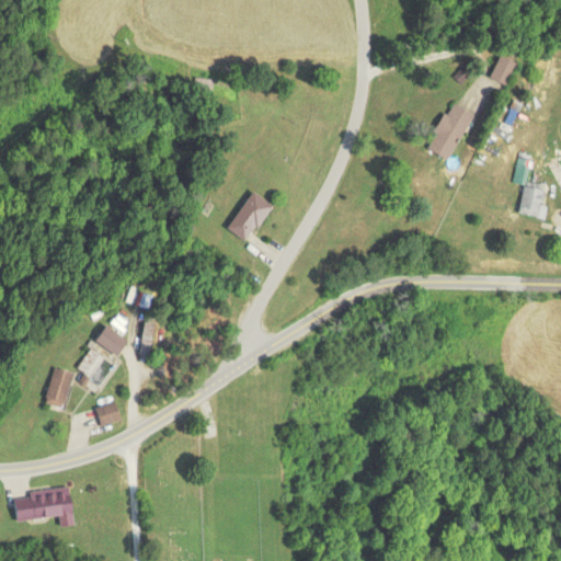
[(517,64),(500,55),(489,76),(505,86),(517,64)]
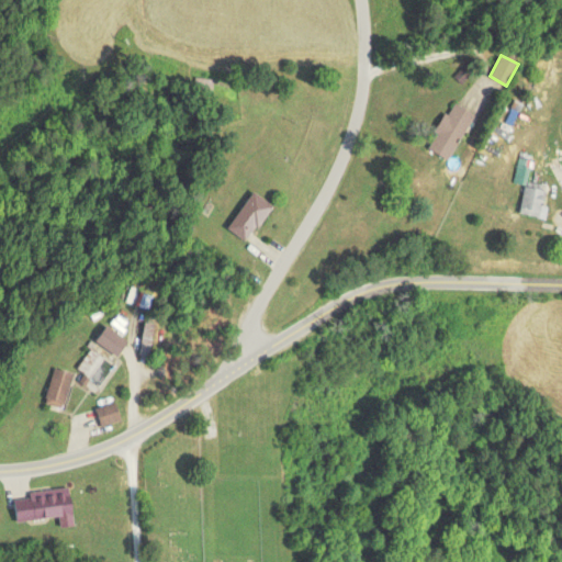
[(425,148),(448,160),(473,114),(450,101),(425,148)]
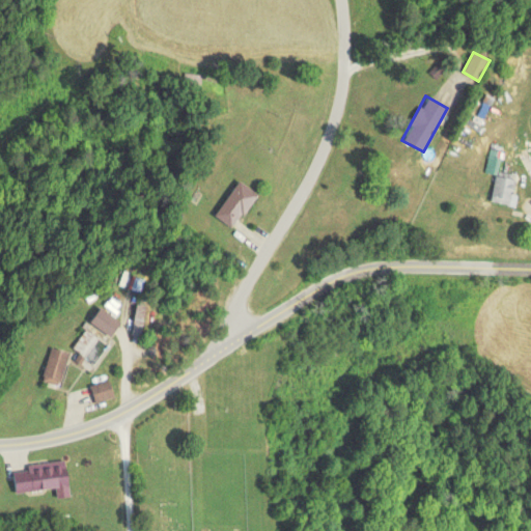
[(513,179),(495,175),(490,202),(514,207),(516,196),(511,195),(513,179)]
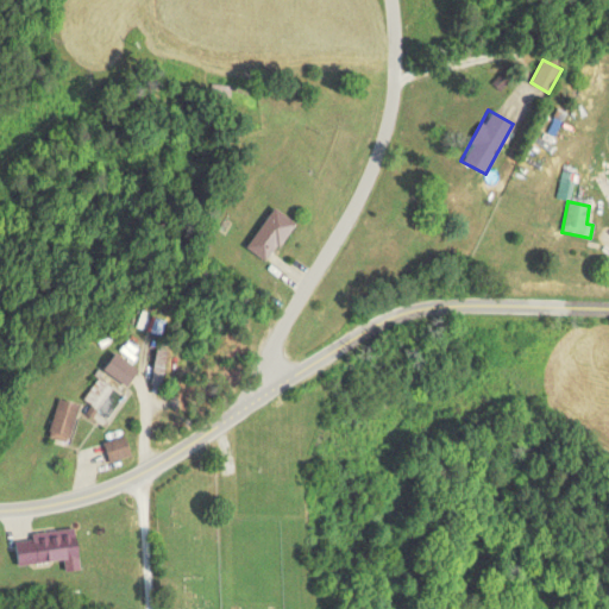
[(245,242),(263,261),(296,227),(277,208),(245,242)]
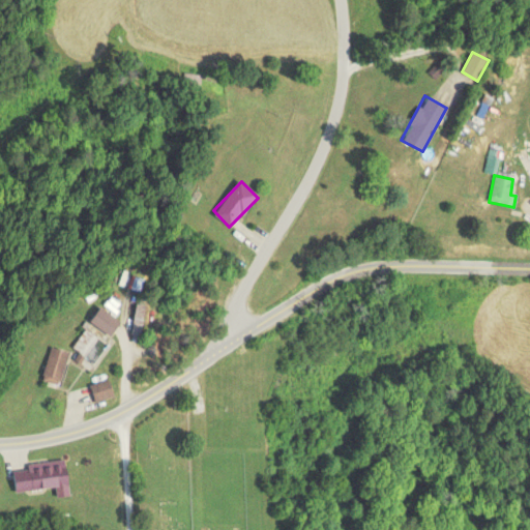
[(88,323),(110,337),(120,322),(98,307),(88,323)]
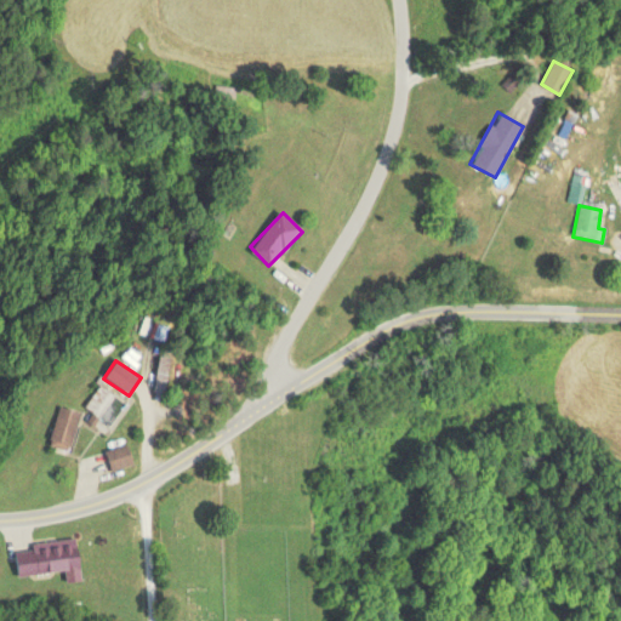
[(85,408),(97,416),(113,394),(100,386),(85,408)]
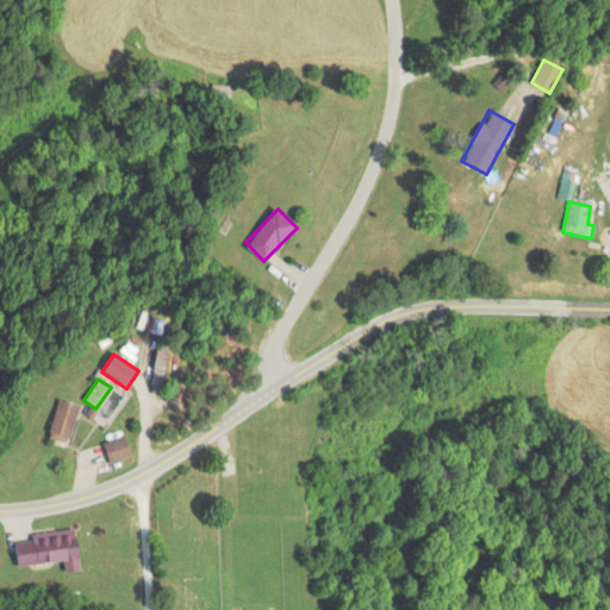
[(81,408),(58,399),(47,437),(69,444),(81,408)]
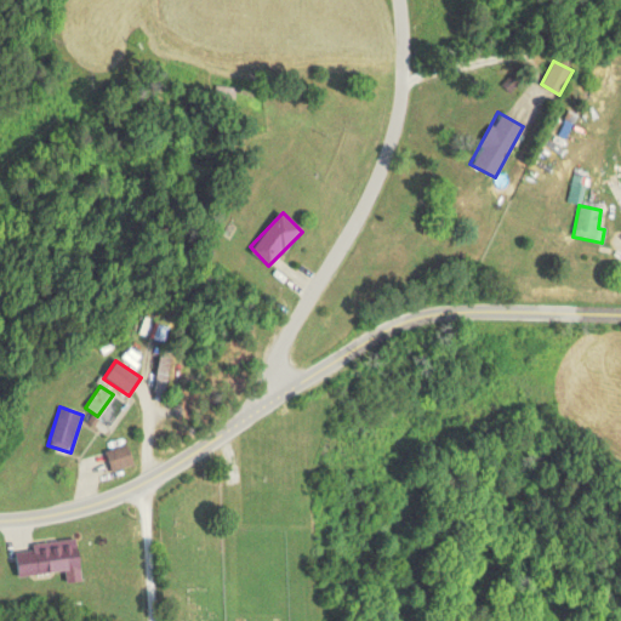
[(112,472),(134,465),(127,444),(106,453),(112,472)]
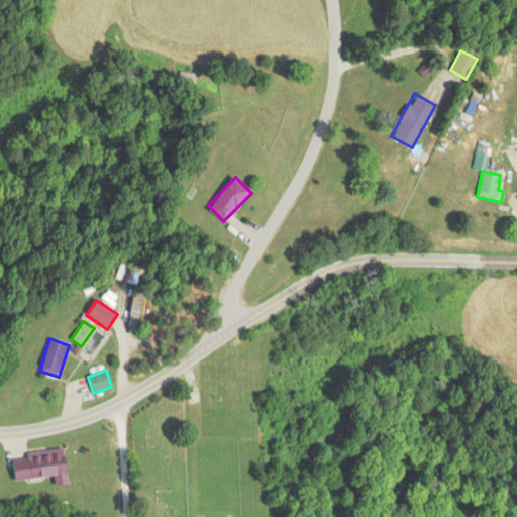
[(65,474),(63,448),(10,453),(13,479),(65,474)]
